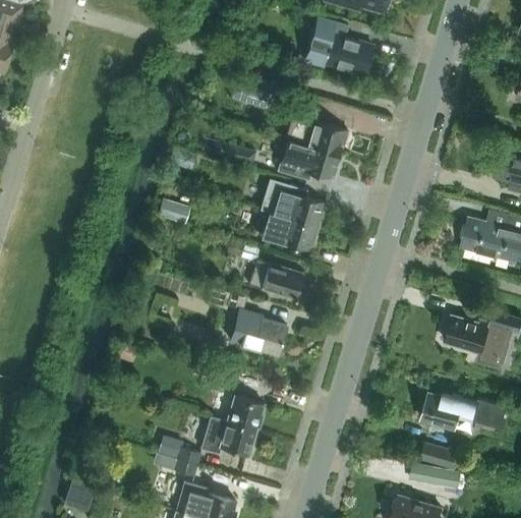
[(11,45),(7,44),(12,26),(16,29),(22,7),(33,1),(32,0),(0,0),(0,73),(3,74),(11,45)]
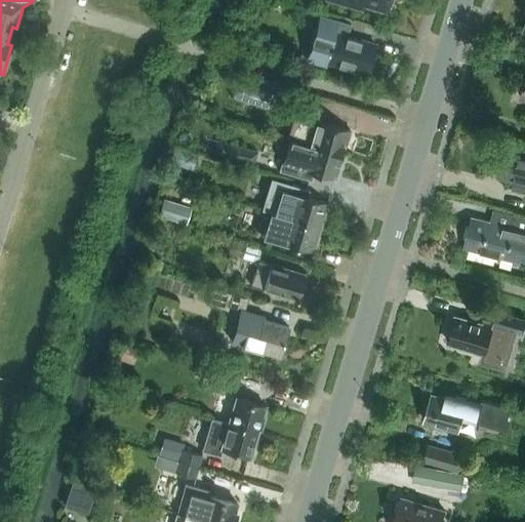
[(385,14),(389,0),(325,0),(325,3),(361,14),(363,8),(385,14)]
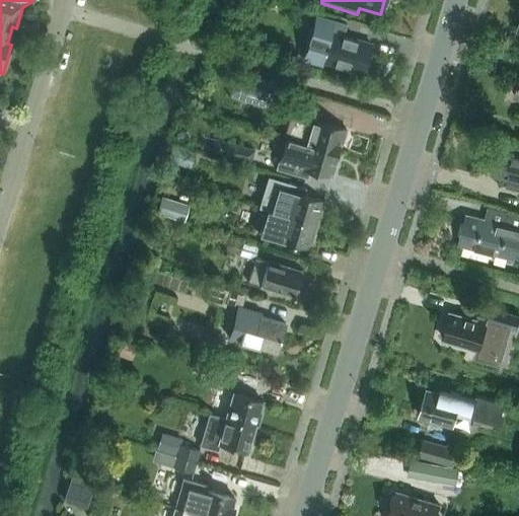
[(320,32),(311,29),(302,63),(319,68),(320,64),(362,77),(371,48),(343,39),(346,27),(323,20),(320,32)]
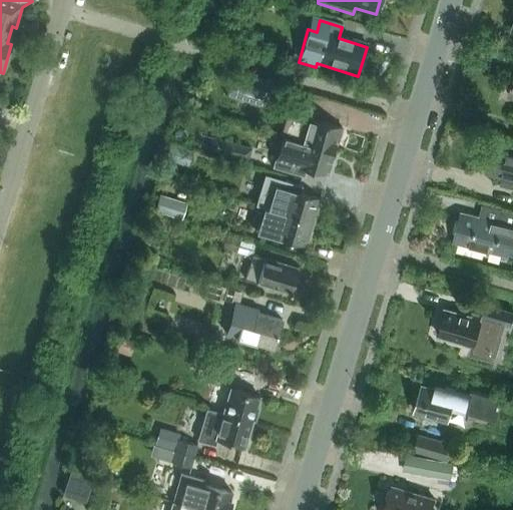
[(268,112),(273,95),(230,83),(225,99),(268,112)]
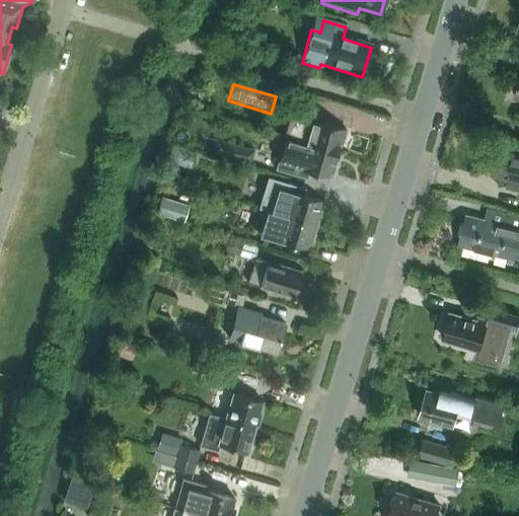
[(288,130),(285,141),(336,155),(339,145),(342,144),(345,132),(316,124),(319,114),(295,105),(288,130)]
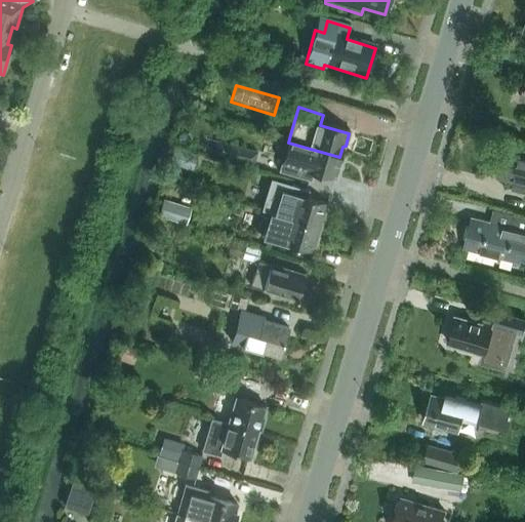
[(281,164),(278,174),(309,184),(311,175),(334,183),(338,170),(336,167),(339,157),(288,143),(287,142),(286,147),(288,148),(283,164),(281,164)]
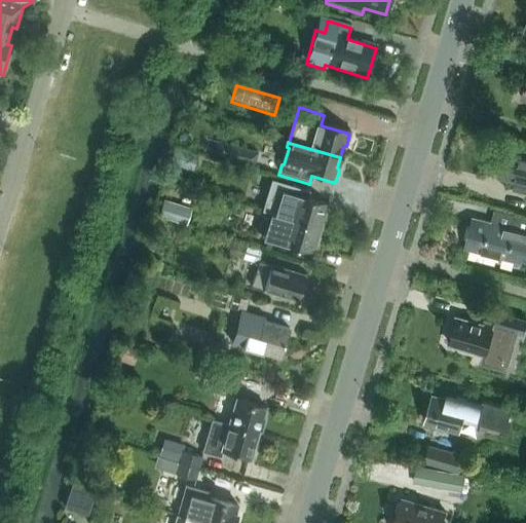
[(254,167),(257,155),(218,144),(215,156),(254,167)]
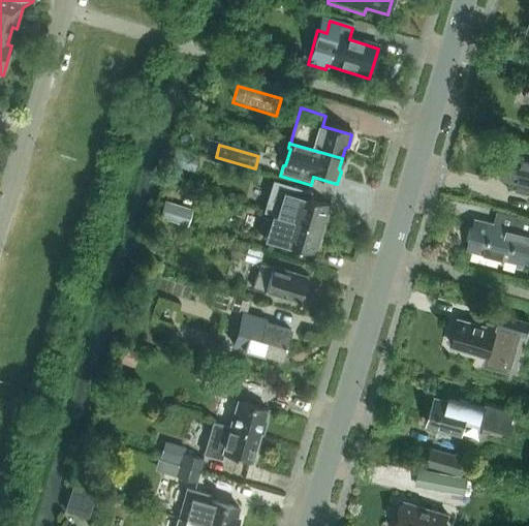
[(175,153),(170,167),(186,172),(191,158),(175,153)]
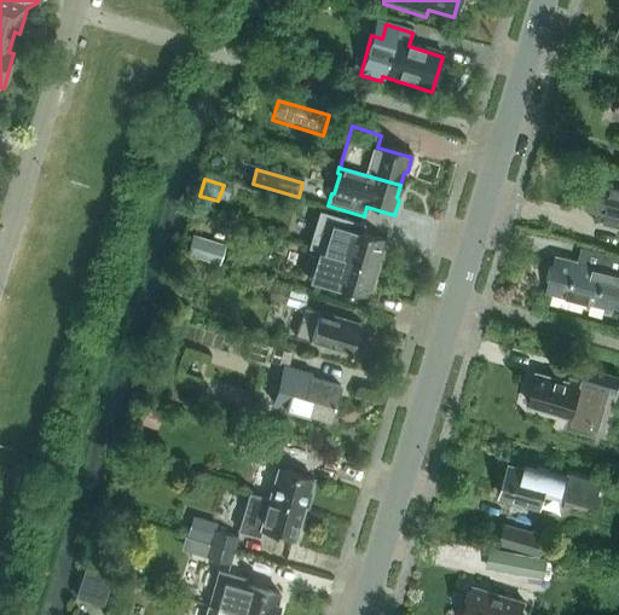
[(596,183),(589,212),(590,212),(607,215),(605,224),(618,227),(618,189),(597,184),(597,183),(596,183)]
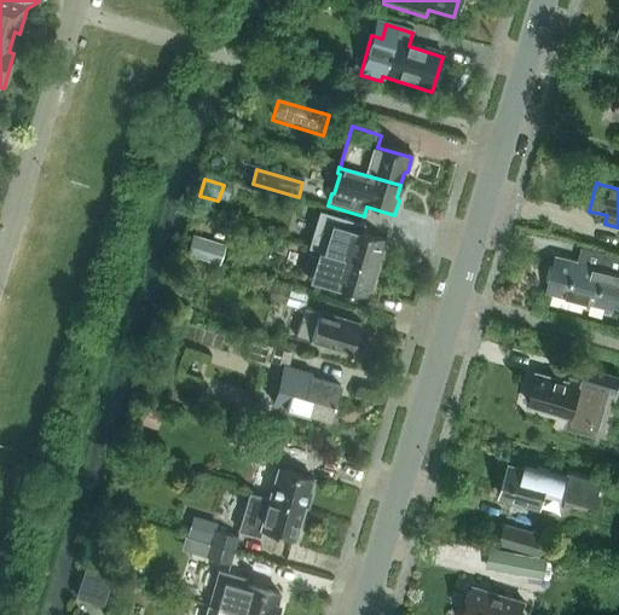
[(319,224),(311,251),(318,253),(337,259),(337,260),(377,271),(381,259),(380,255),(383,242),(348,232),(351,224),(330,218),(328,226),(319,224)]
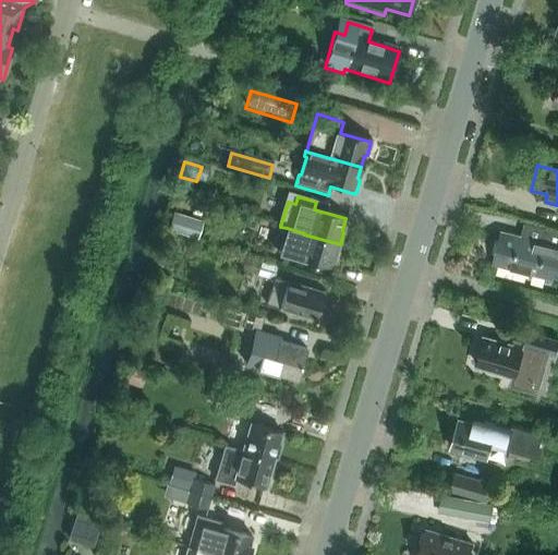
[(204,224),(172,216),(167,234),(198,243),(204,224)]
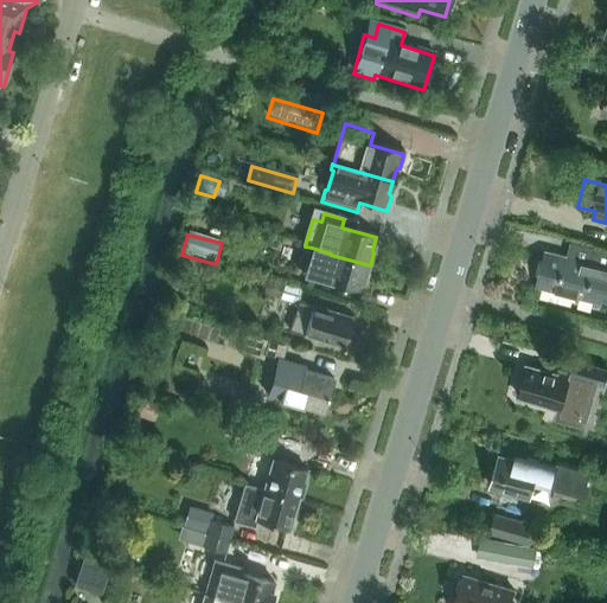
[(366,278),(370,265),(331,255),(331,254),(312,248),(304,277),(359,293),(363,281),(366,278)]
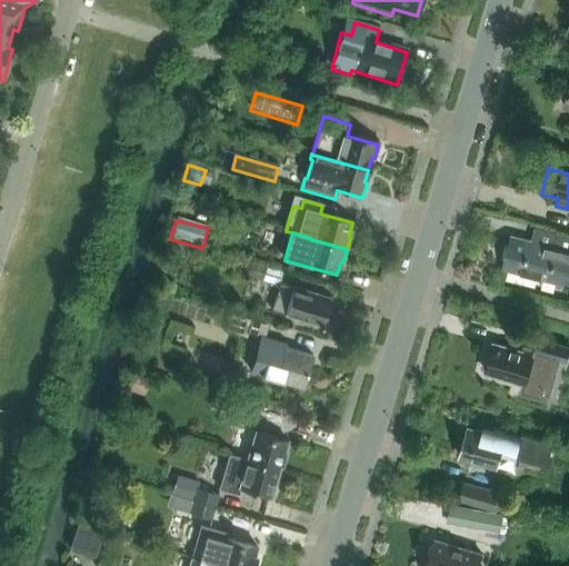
[(568,238),(557,235),(552,249),(512,239),(509,249),(505,248),(502,260),(507,261),(503,271),(568,288),(568,285),(568,238)]
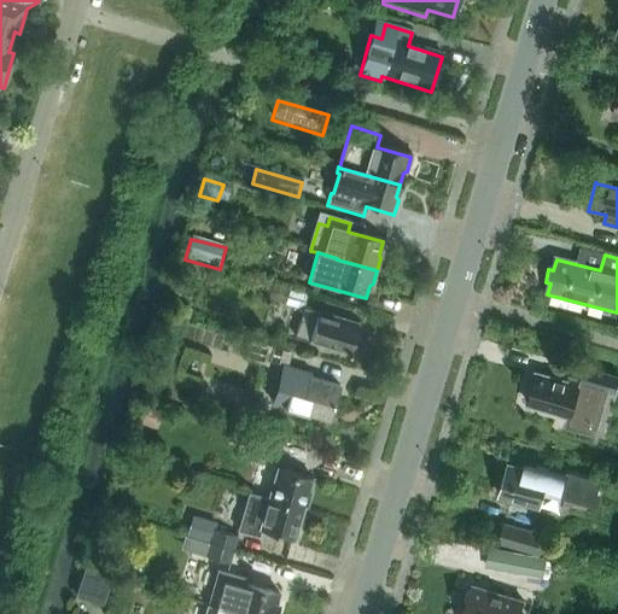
[(251,297),(286,307),(290,292),(255,282),(251,297)]
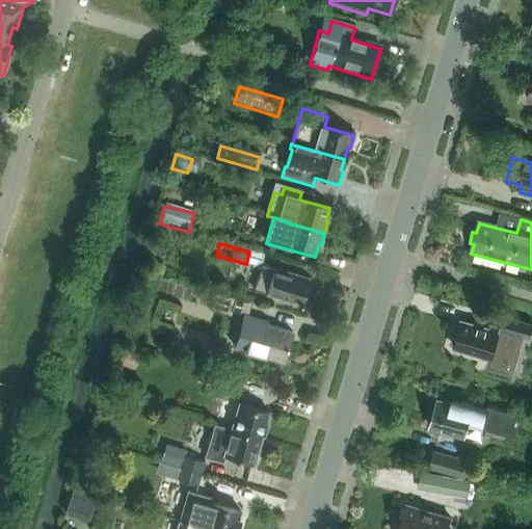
[(246,264),(260,268),(263,256),(249,252),(246,264)]
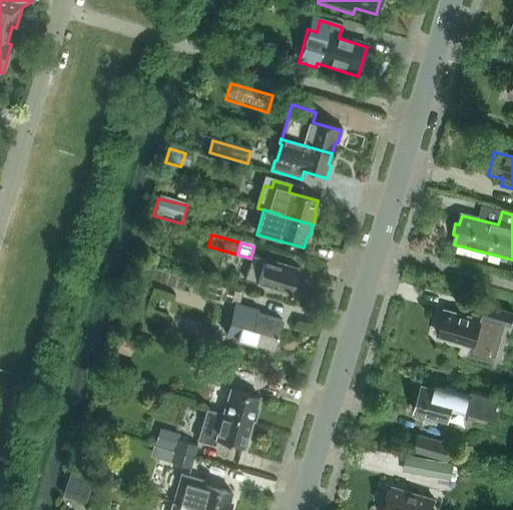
[(251,258),(248,269),(244,283),(290,296),(290,293),(293,292),(295,284),(294,282),(297,271),(251,258)]
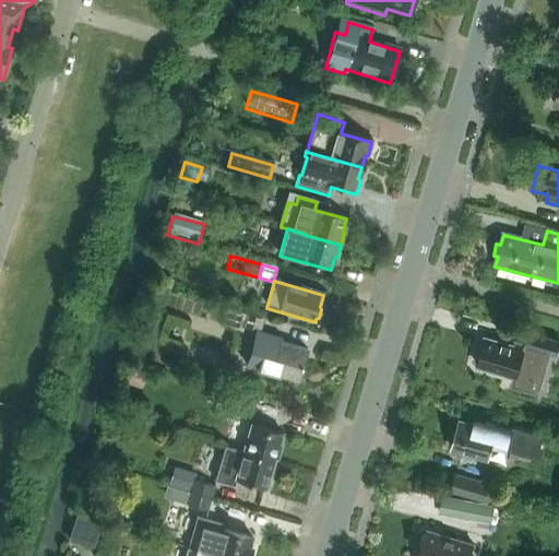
[(241,334),(242,329),(256,333),(258,334),(262,321),(226,310),(222,328),(241,334)]
